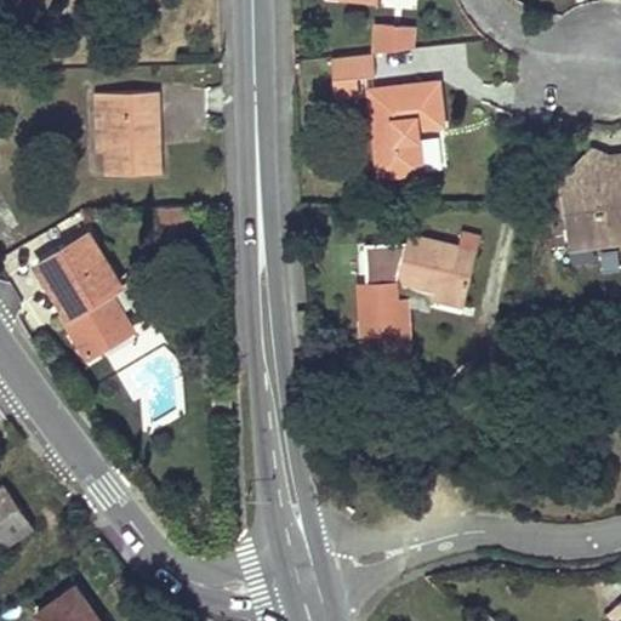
[(412,46),(414,28),(377,24),(375,51),(412,47),(412,46)]
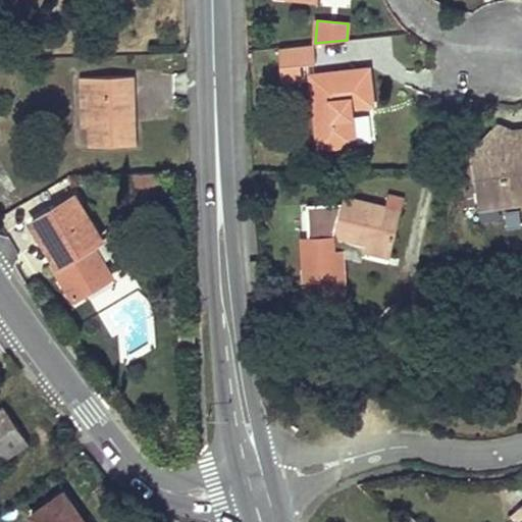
[(311,44),(276,48),(277,67),(298,65),(313,64),(311,44)]
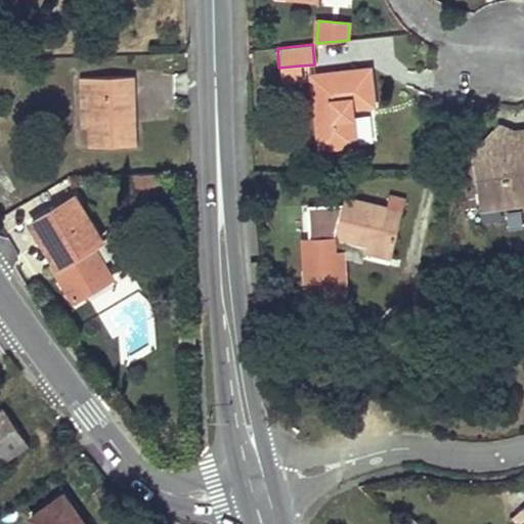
[(299,66),(278,68),(280,84),(301,83),(299,66)]
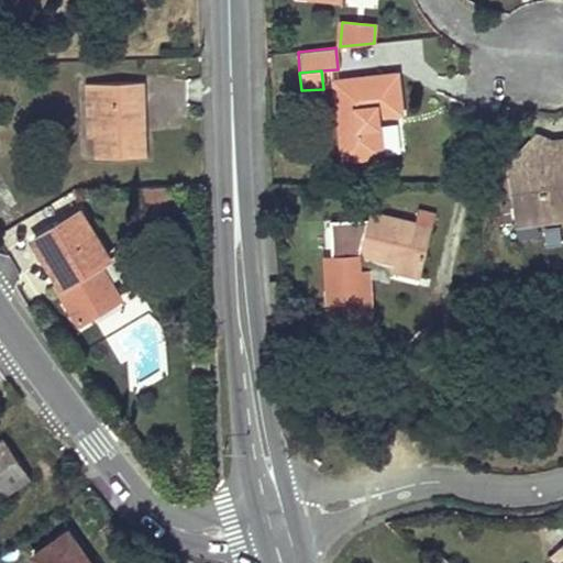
[(396,74),(332,81),(342,159),(382,155),(378,127),(375,125),(374,117),(400,114),(396,74)]
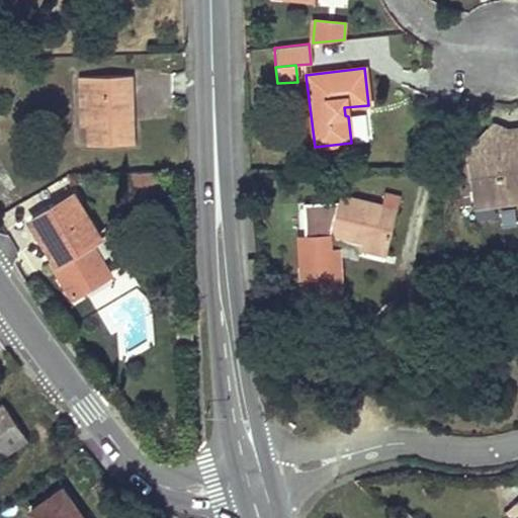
[(79,93),(80,92),(87,92),(87,121),(88,144),(136,143),(135,115),(128,115),(127,92),(134,91),(134,75),(79,76),(79,93)]
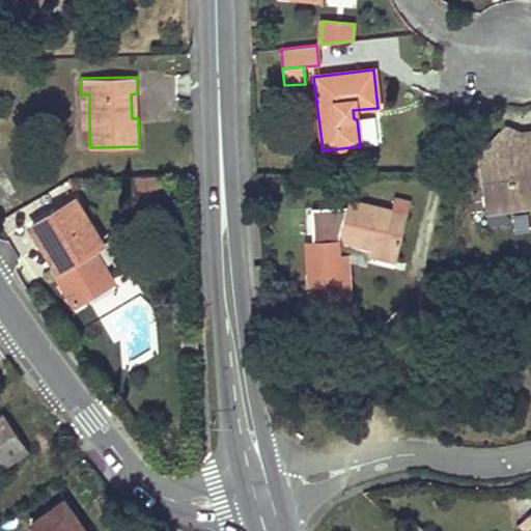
[(478,157),(479,162),(499,160),(496,143),(512,141),(515,157),(525,156),(521,134),(506,126),(478,157)]
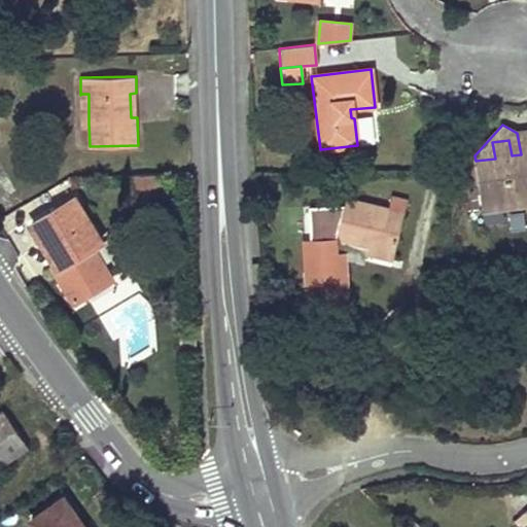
[(526,131),(517,133),(521,154),(512,155),(508,140),(492,142),(495,159),(476,161),(483,210),(526,203),(526,205),(526,131)]
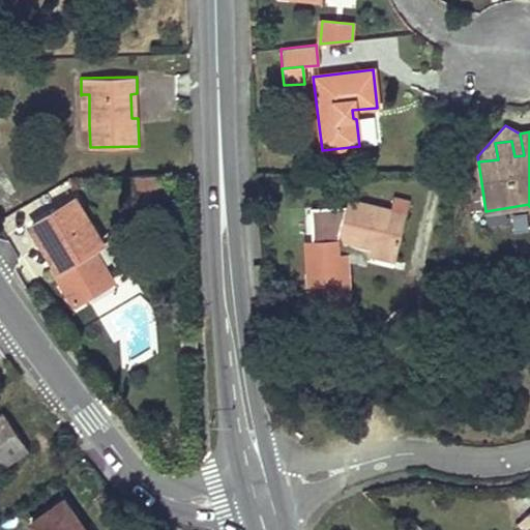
[(157,175),(133,176),(134,196),(157,195),(157,175)]
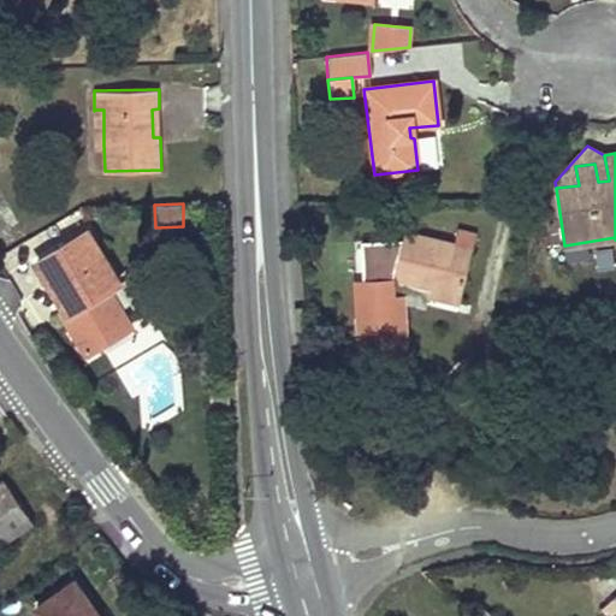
[(86,231),(36,262),(66,312),(63,315),(87,354),(131,327),(107,288),(117,282),(86,231)]
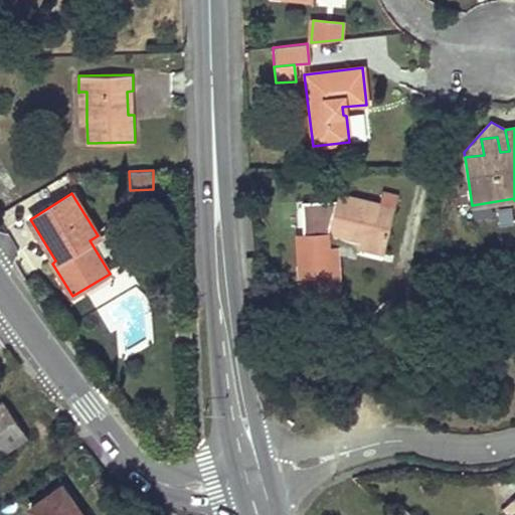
[(332,233),(362,241),(385,247),(395,208),(381,204),(338,193),(336,200),(307,199),(307,232),(299,232),(302,304),(330,302),(328,276),(342,275),(340,245),(333,245),(332,233)]
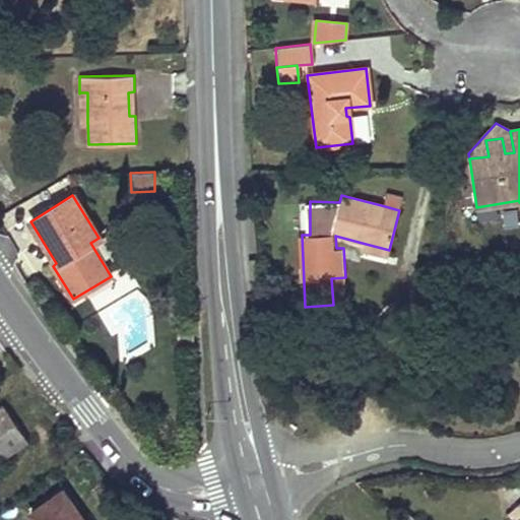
[(385,206),(399,210),(402,198),(388,195),(385,206)]
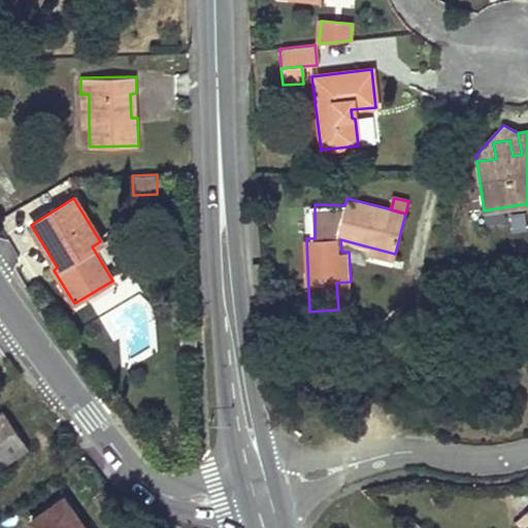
[(395,254),(371,248),(369,255),(394,261),(395,254)]
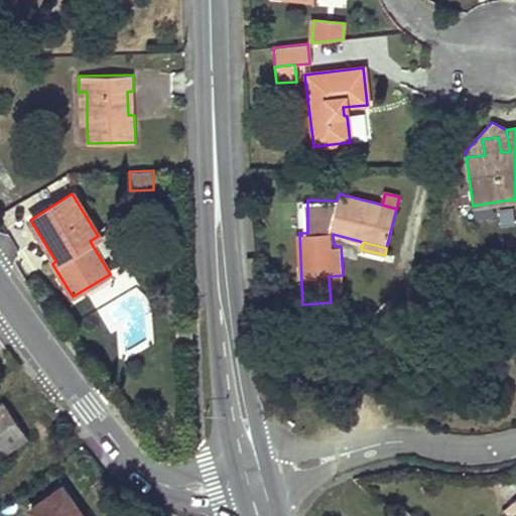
[(2,403),(0,404),(0,458),(27,438),(2,403)]
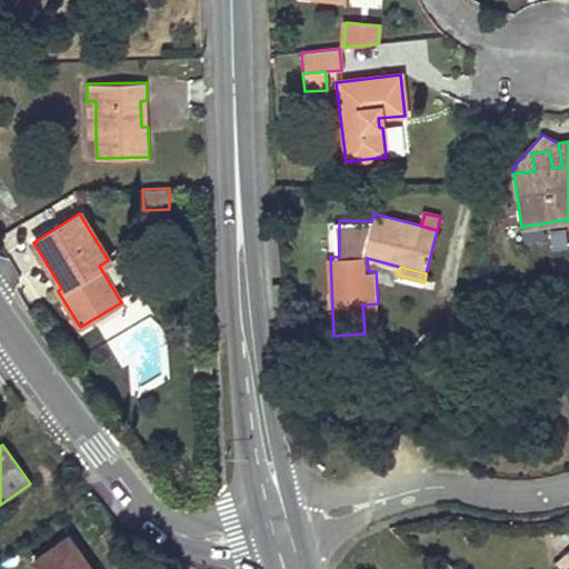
[(90,568),(69,539),(32,565),(35,568),(90,568)]
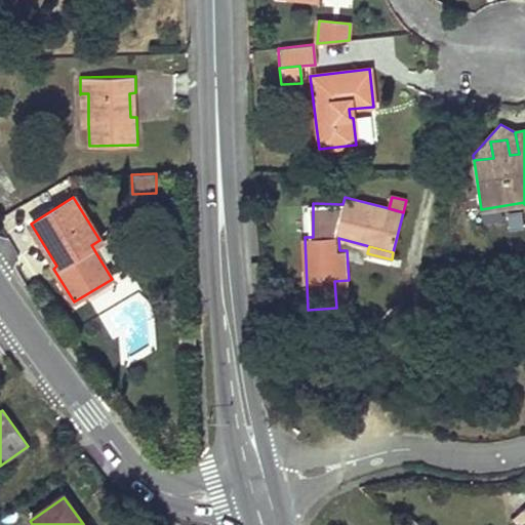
[(524,524),(524,507),(513,519),(518,524),(524,524)]
